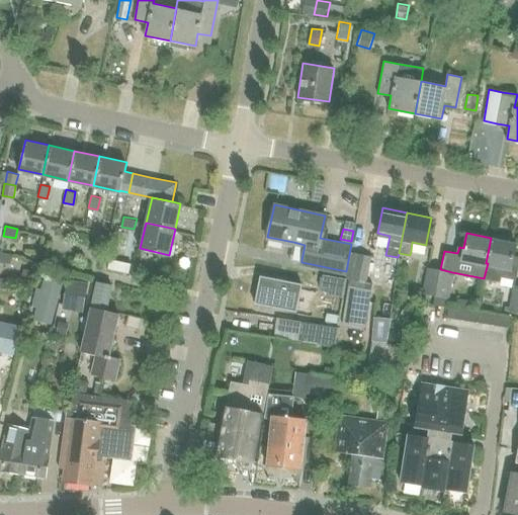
[(488,263),(484,278),(499,281),(500,276),(515,279),(517,263),(517,255),(513,254),(516,243),(491,238),(486,263),(488,263)]
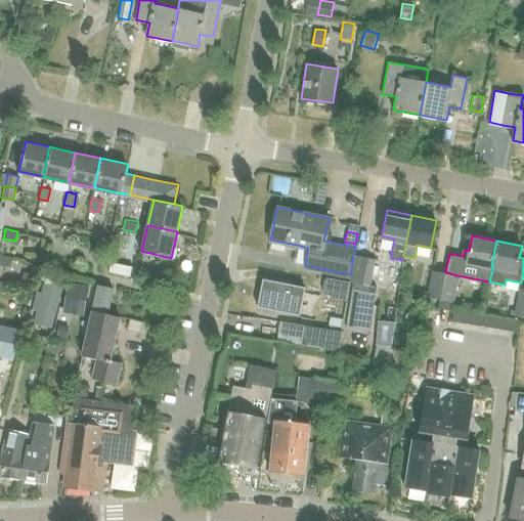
[(1,255),(0,257),(0,264),(10,267),(12,257),(1,255)]
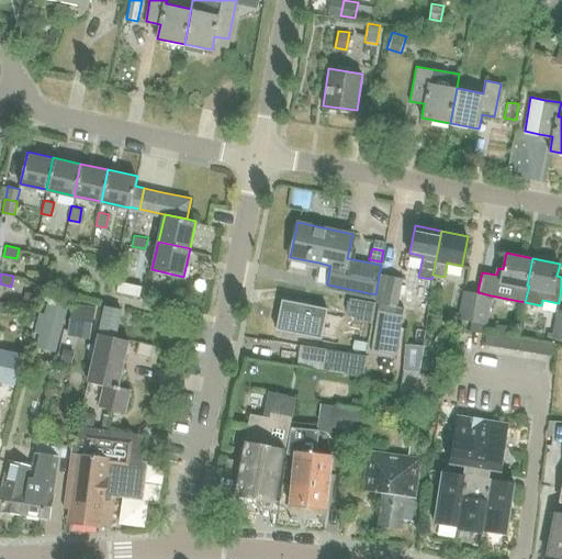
[(374,312),(373,311),(368,354),(396,358),(404,305),(397,304),(403,277),(388,274),(386,277),(380,276),(374,312)]
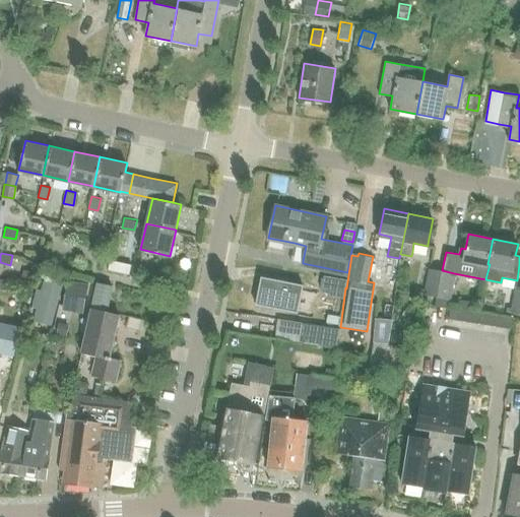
[(110,257),(108,268),(128,272),(131,262),(110,257)]
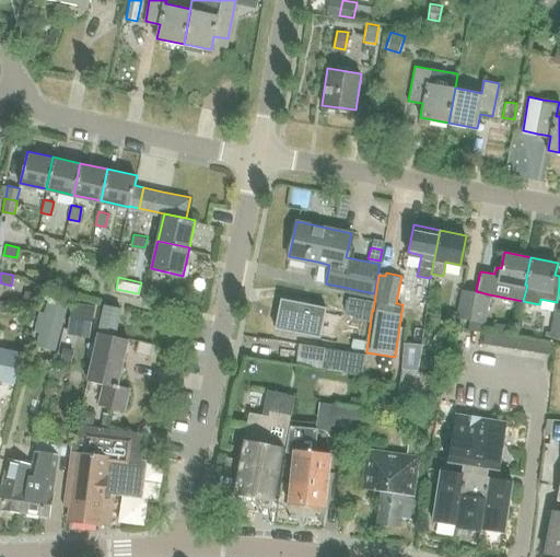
[(457,315),(470,318),(476,291),(463,289),(457,315)]
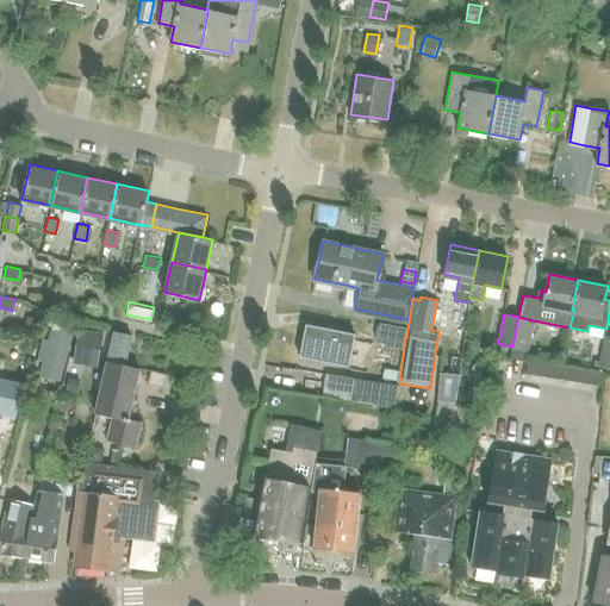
[(26,316),(24,328),(37,330),(39,318),(26,316)]
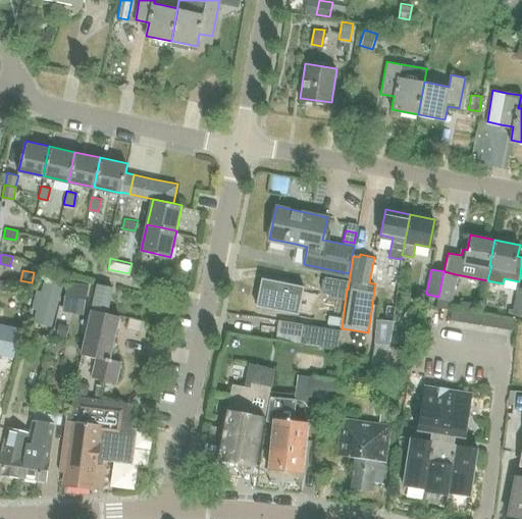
[(438,297),(436,305),(448,307),(449,299),(451,299),(456,274),(444,271),(438,297)]
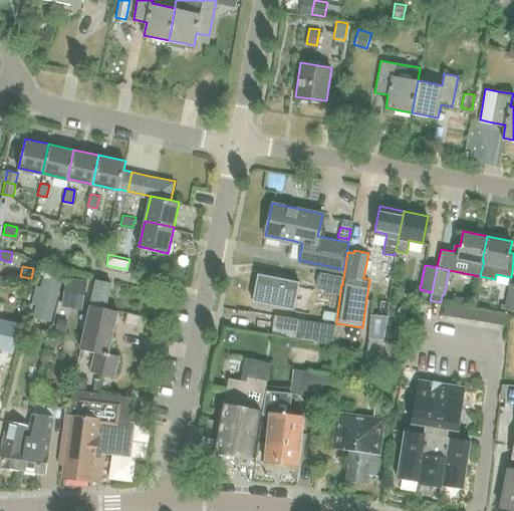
[(38,271),(30,301),(34,302),(31,315),(50,319),(60,277),(38,271)]
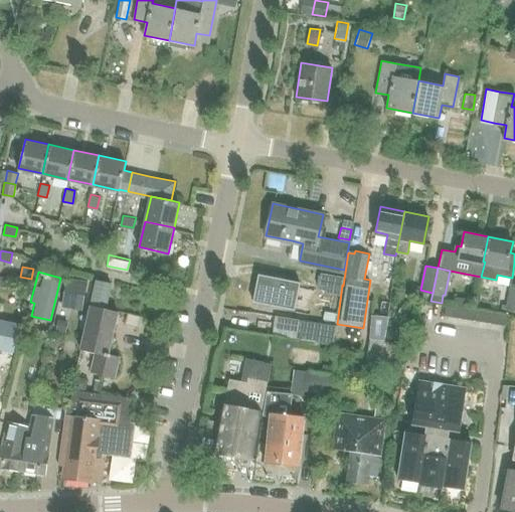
[(258,273),(252,301),(295,309),(300,282),(258,273)]
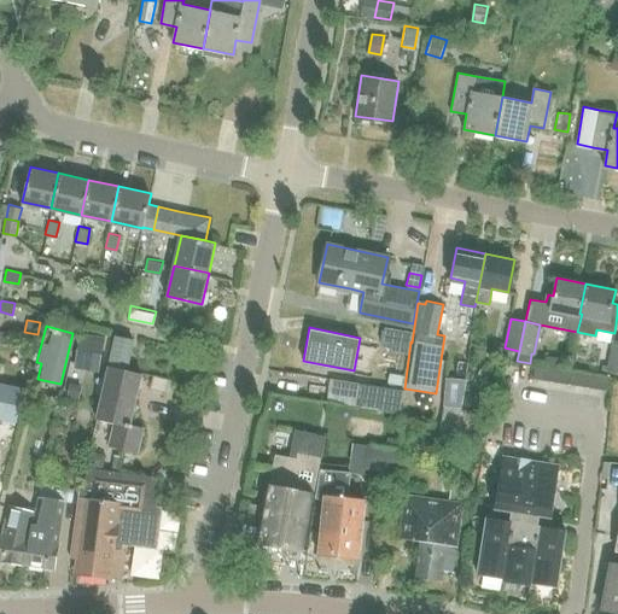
[(384,327),(382,345),(389,346),(389,350),(406,352),(409,331),(384,327)]
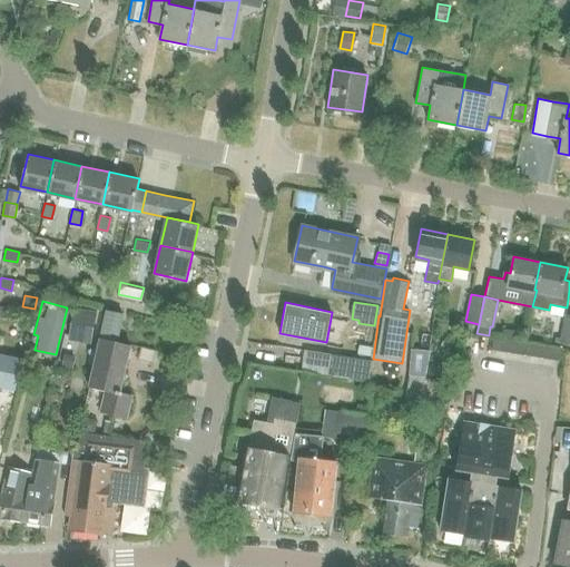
[(68,338),(90,342),(96,310),(74,305),(68,338)]
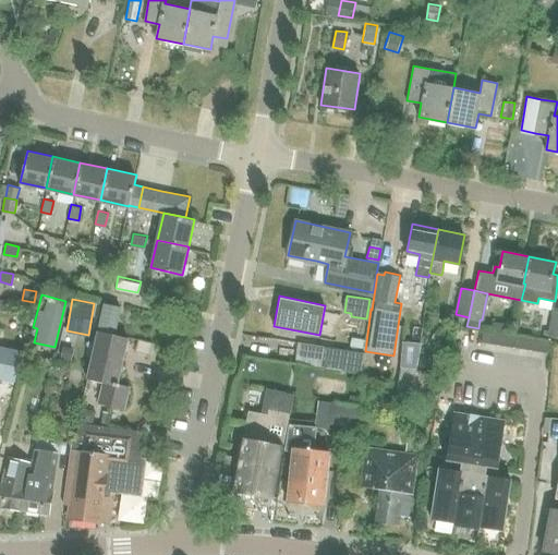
[(99,327),(116,332),(121,306),(105,303),(99,327)]
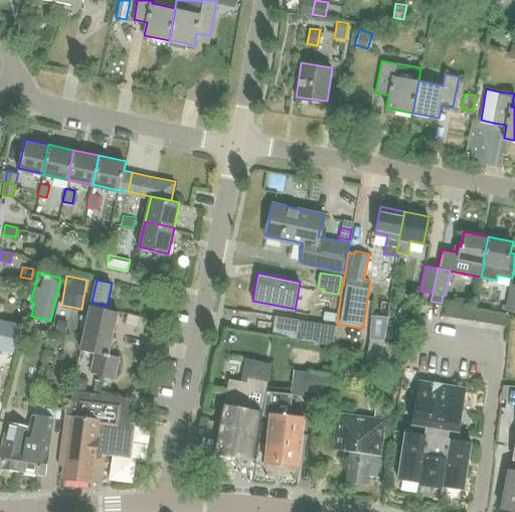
[(503,305),(503,308),(507,309),(514,310),(514,284),(511,283),(507,305),(503,305)]
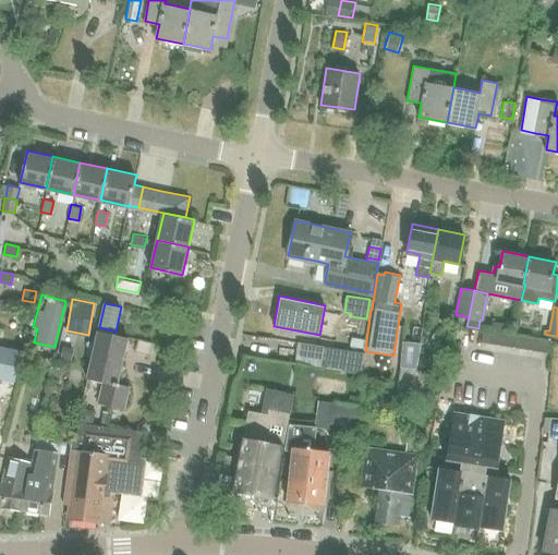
[(0,325),(0,340),(22,346),(25,332),(0,325)]
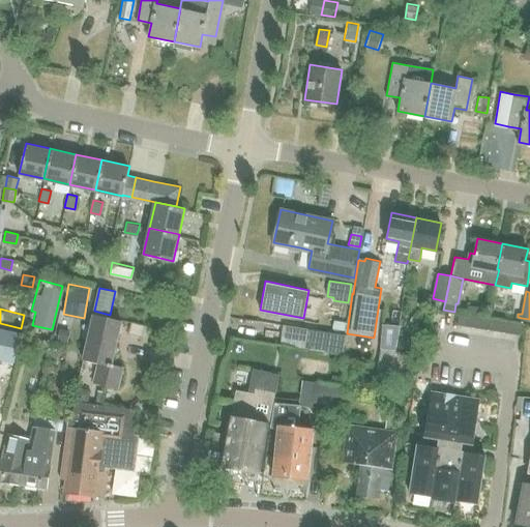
[(459,313),(457,324),(520,334),(522,323),(459,313)]
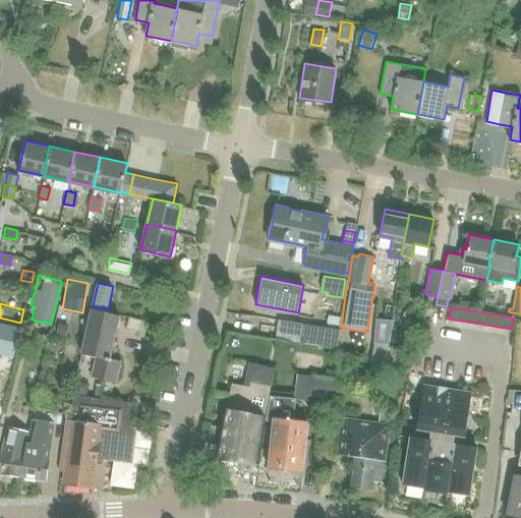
[(93,309),(81,352),(95,355),(91,373),(115,380),(120,361),(109,358),(119,315),(93,309)]
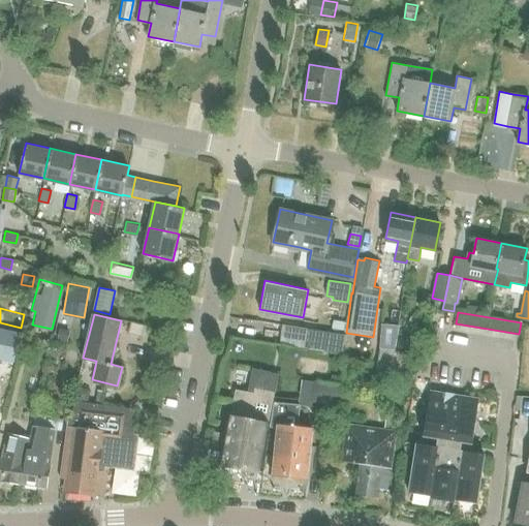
[(380,346),(376,366),(390,369),(394,350),(394,348),(395,344),(397,334),(399,322),(381,320),(379,345),(380,346)]
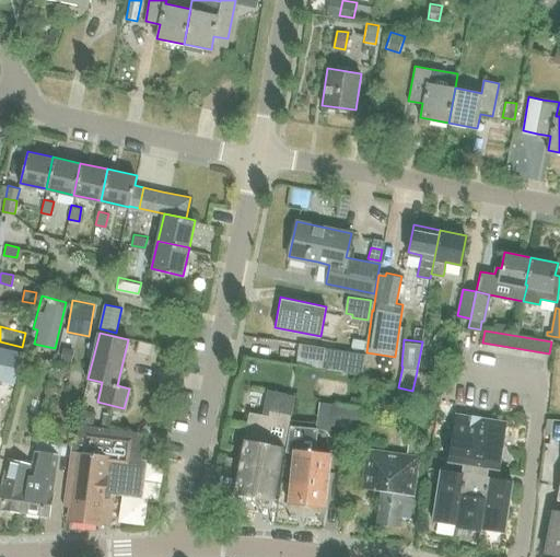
[(61,345),(59,357),(70,359),(72,347),(61,345)]
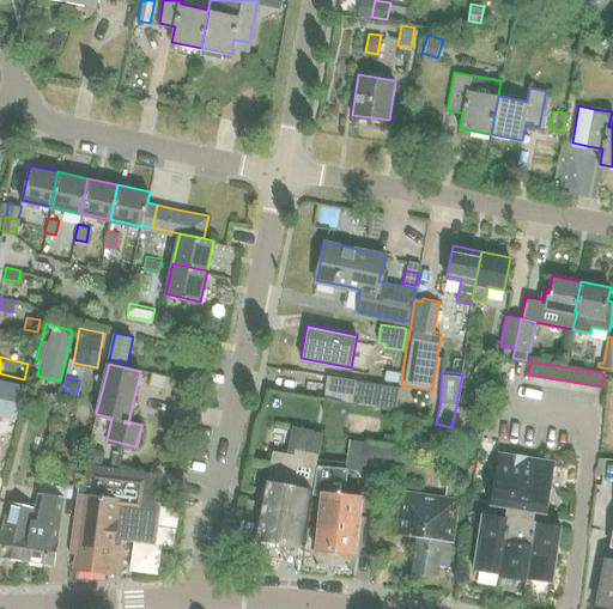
[(22,383),(0,378),(0,413),(14,416),(22,383)]
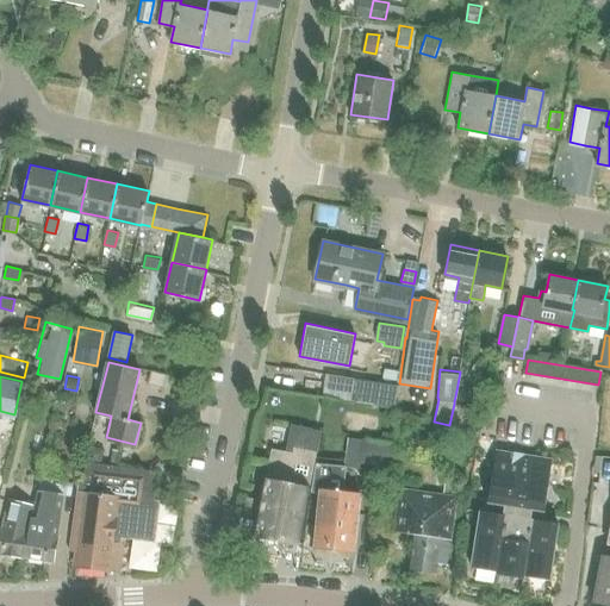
[(399,383),(354,378),(352,399),(396,405),(399,383)]
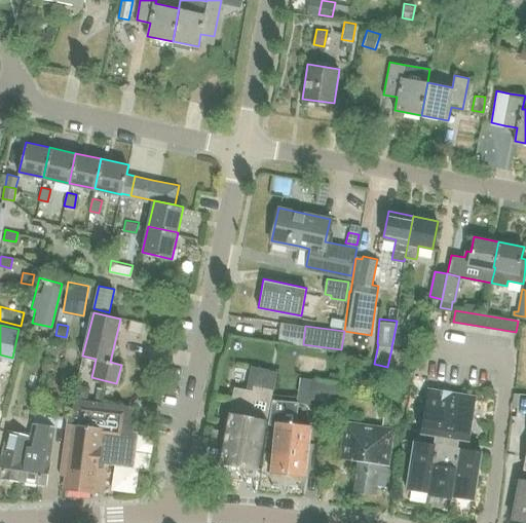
[(395,332),(392,342),(406,345),(408,334),(395,332)]
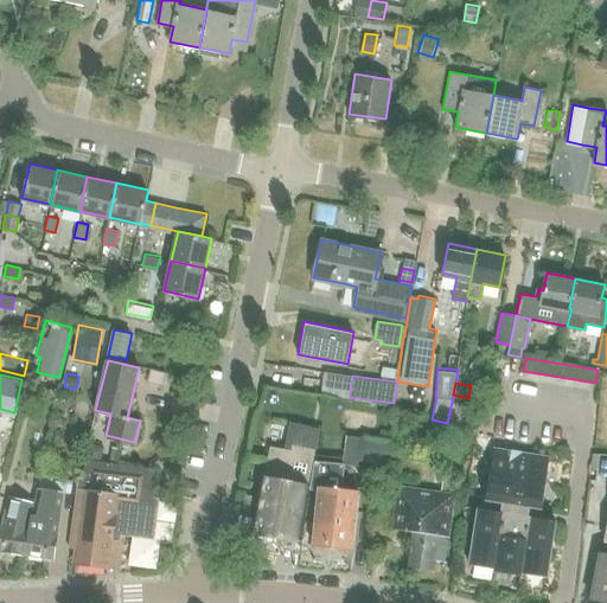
[(257,512),(254,532),(275,536),(280,544),(286,545),(293,539),(294,539),(304,489),(306,489),(306,488),(319,427),(289,421),(285,448),(274,446),(275,444),(274,444),(264,488),(263,494),(261,494),(261,495),(257,512)]
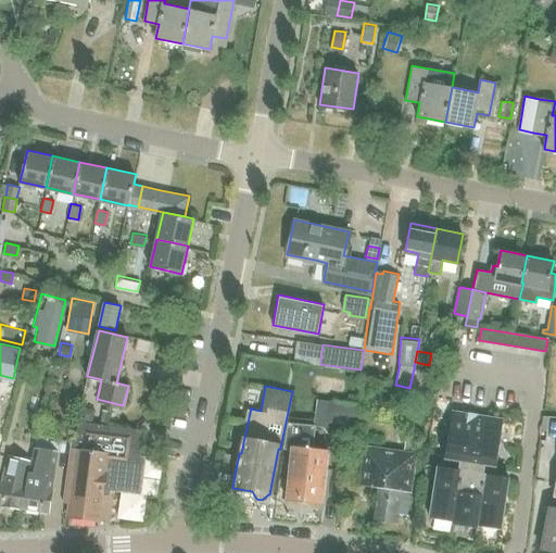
[(327,420),(353,424),(356,402),(330,399),(327,420)]
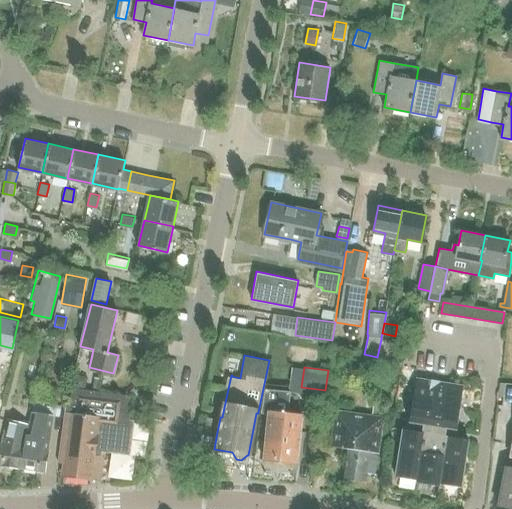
[(76,373),(73,385),(85,388),(87,376),(76,373)]
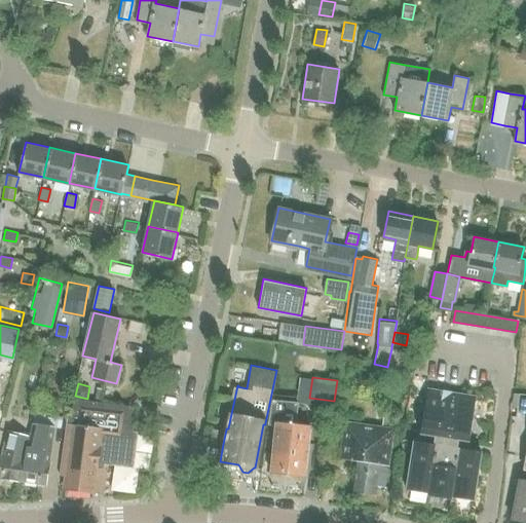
[(428,494),(451,498),(451,496),(474,499),(481,450),(456,447),(458,439),(470,440),(476,396),(427,387),(420,433),(435,435),(434,443),(414,440),(406,489),(428,492),(428,494)]
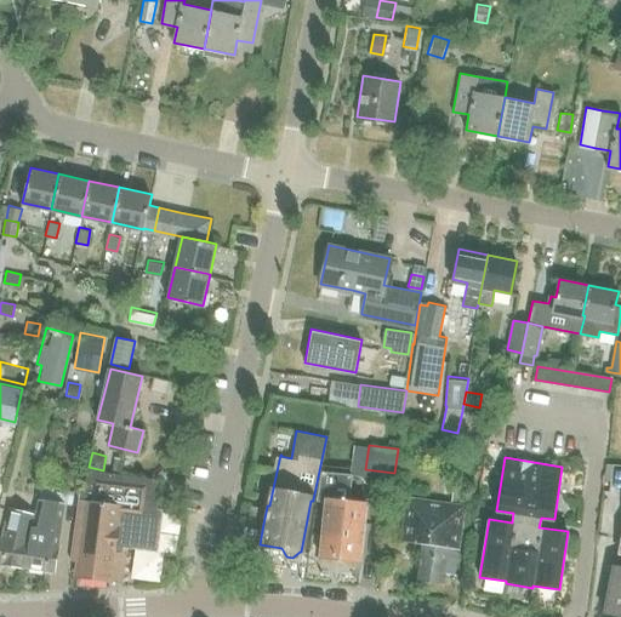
[(81,493),(73,558),(81,559),(79,572),(112,576),(118,577),(121,553),(114,552),(118,525),(135,527),(136,530),(143,531),(149,527),(151,520),(148,516),(148,512),(155,513),(160,478),(140,475),(87,468),(84,493),(81,493)]
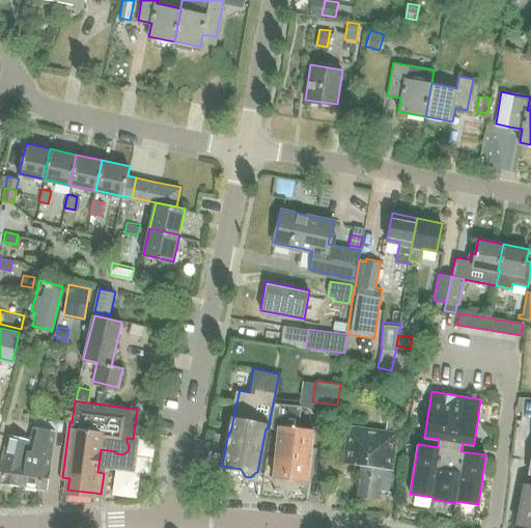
[(313,428),(299,427),(301,405),(275,401),(272,427),(281,428),(280,444),(277,444),(274,475),(308,479),(313,428)]
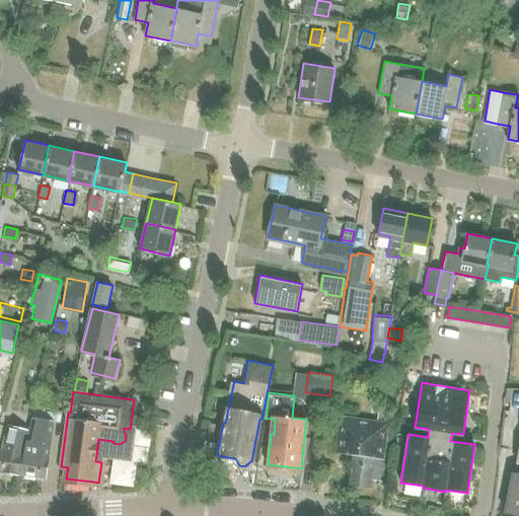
[(380,478),(387,421),(389,406),(379,404),(377,420),(341,415),(336,450),(353,452),(349,483),(371,486),(372,477),(380,478)]
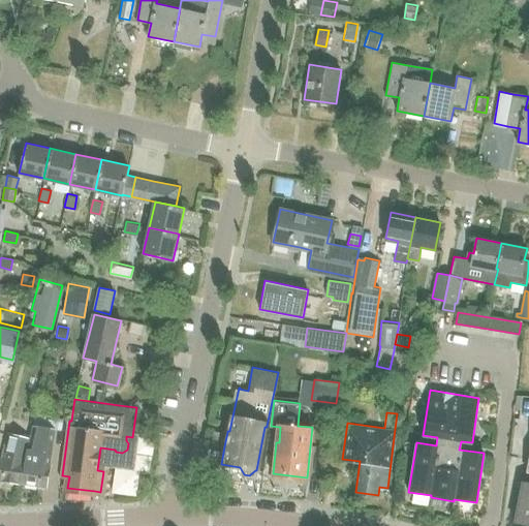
[(0,464),(0,477),(22,482),(26,453),(27,453),(33,425),(30,436),(7,431),(4,450),(3,457),(1,457),(0,464)]
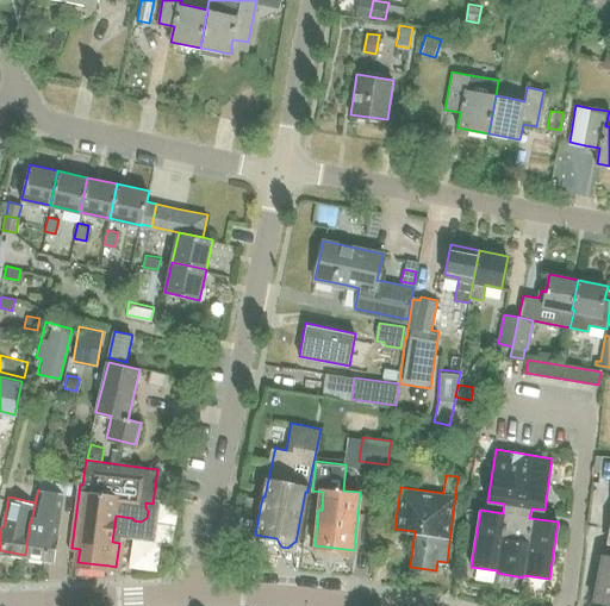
[(63,493),(38,489),(31,522),(30,522),(25,555),(54,558),(57,535),(60,526),(63,493)]
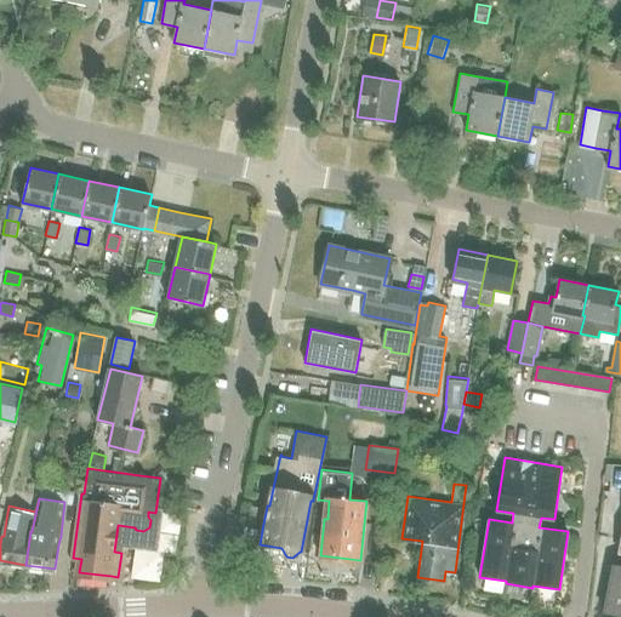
[(248,503),(244,520),(258,524),(263,524),(267,507),(248,503)]
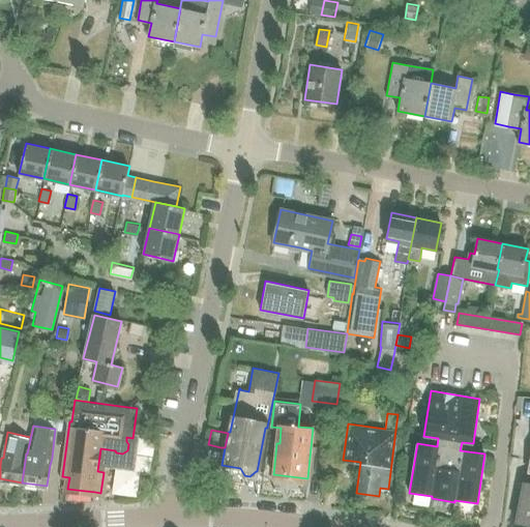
[(524,484),(516,522),(529,524),(529,461),(528,471),(529,472),(527,484),(524,484)]
